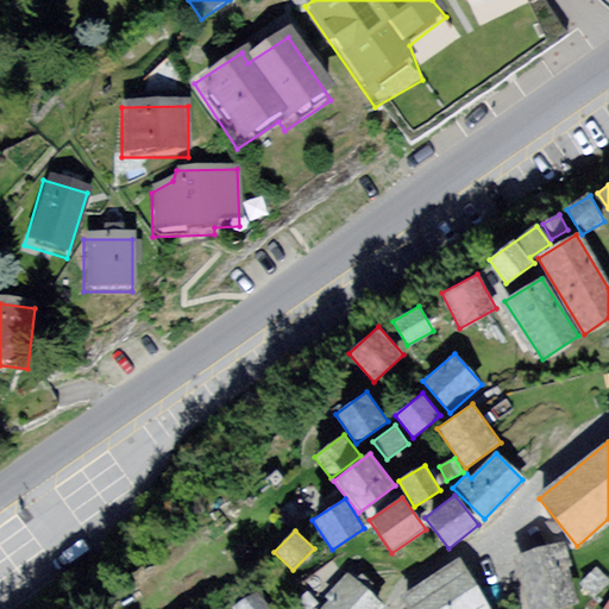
[(528,608),(558,608),(579,603),(570,566),(573,564),(566,539),(514,553),(528,608)]
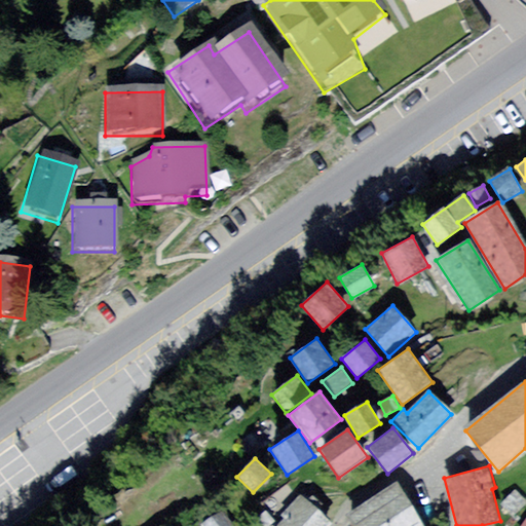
[(345,518),(349,525),(422,525),(398,486),(345,518)]
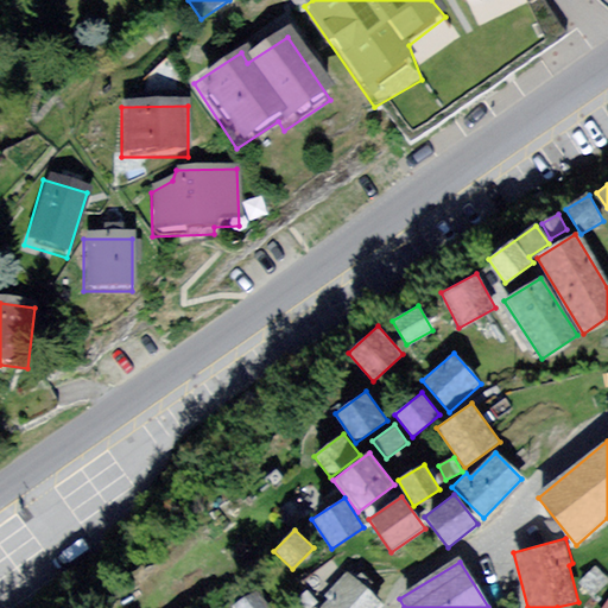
[(607,580),(607,578),(595,565),(578,582),(593,595),(607,580)]
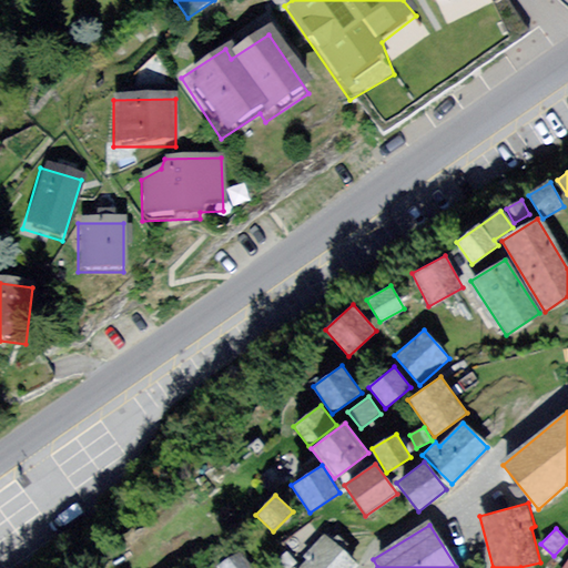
[(297,567),(355,567),(358,565),(345,551),(350,546),(337,534),(332,539),(324,533),(303,556),(306,559),(297,567)]
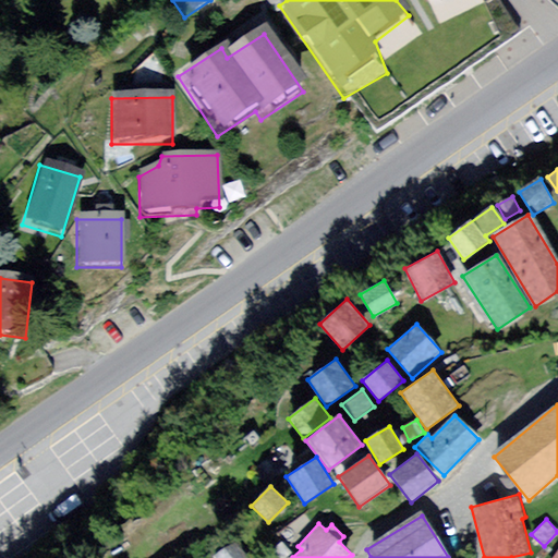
[(211,556),(213,557),(247,557),(235,540),(211,556)]
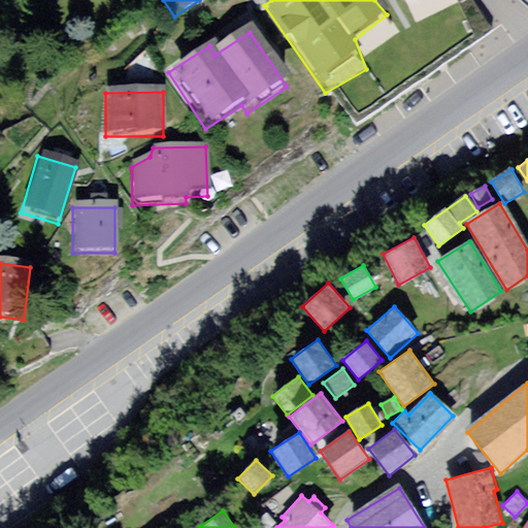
[(265,514),(253,524),(256,527),(270,527),(274,525),(265,514)]
